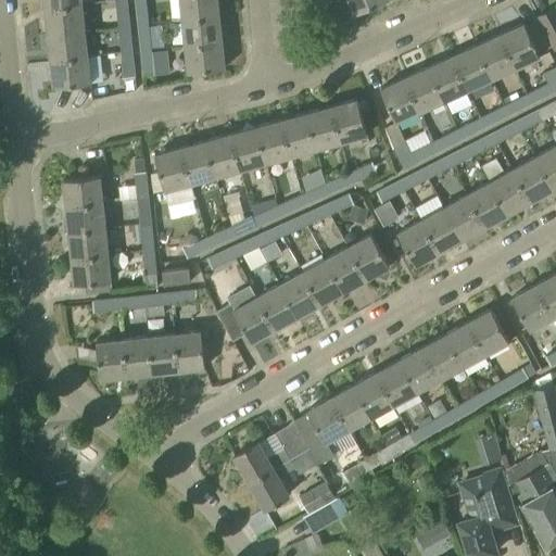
[(118,24),(129,23),(126,0),(115,0),(115,2),(118,24)]
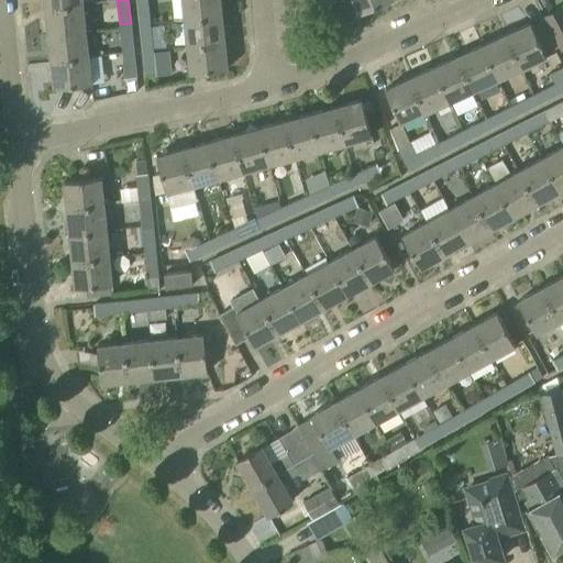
[(135,0),(139,25),(151,24),(147,0),(135,0)]
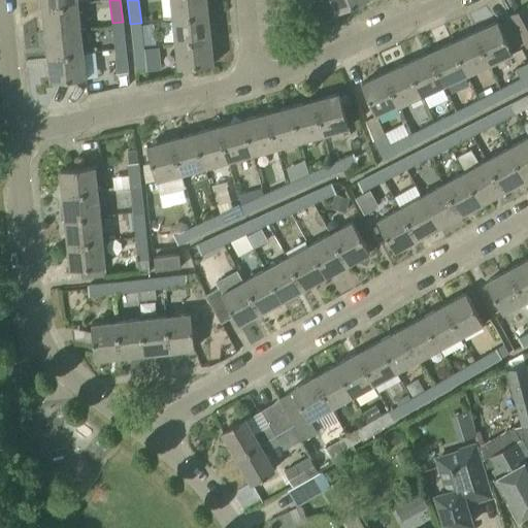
[(204,15),(208,15),(205,0),(170,0),(173,20),(204,15)]
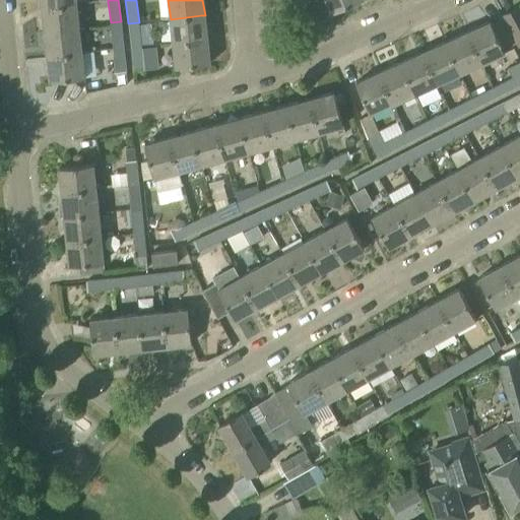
[(326,0),(332,13),(362,0),(326,0)]
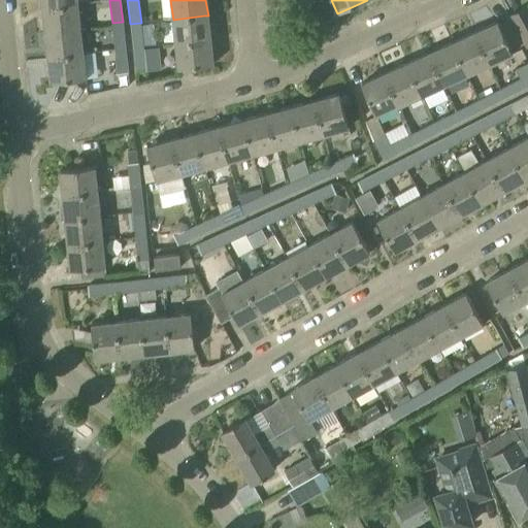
[(45,33),(80,29),(77,4),(42,8),(45,33)]
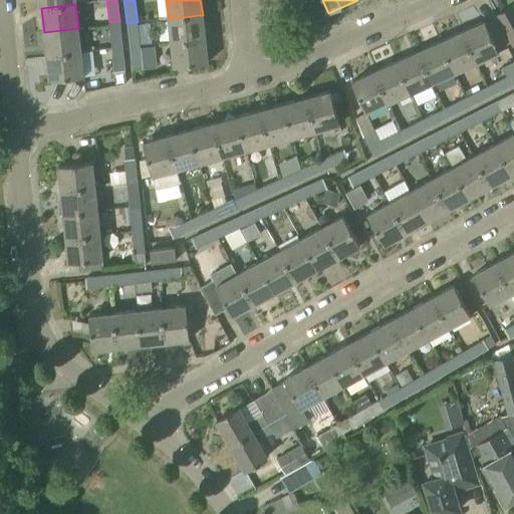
[(512,48),(513,46),(513,7),(513,6),(495,16),(512,48)]
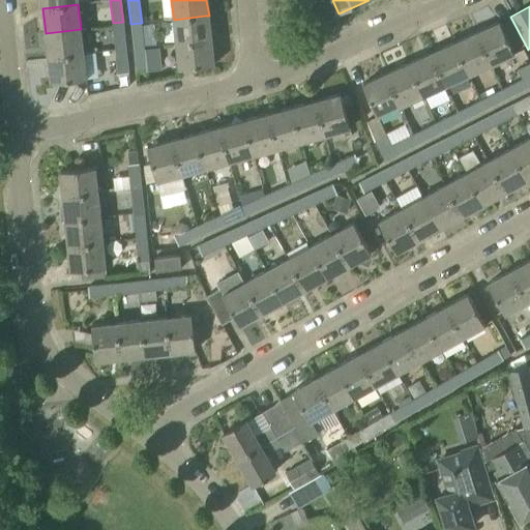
[(207,41),(211,40),(209,16),(205,16),(174,20),(177,45),(207,41)]
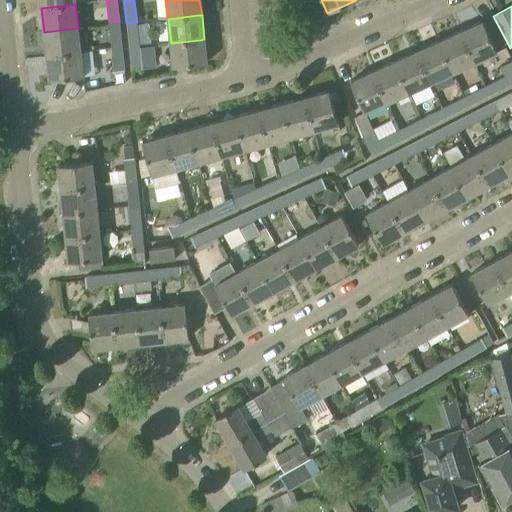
[(119,21),(109,22),(111,47),(122,46),(119,21)]
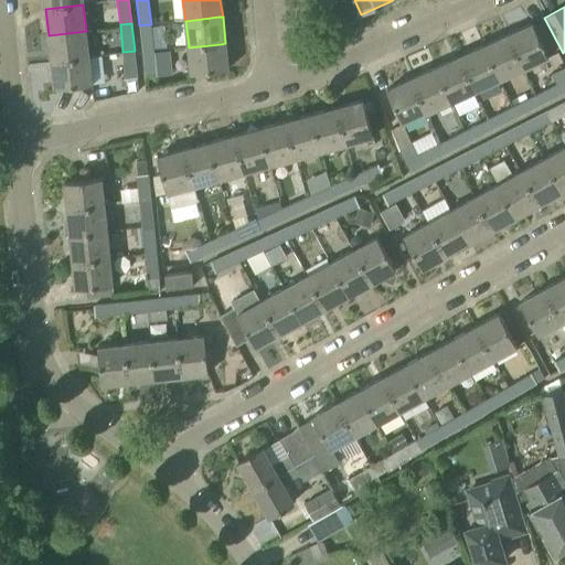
[(142,51),(153,50),(151,24),(139,25),(142,51)]
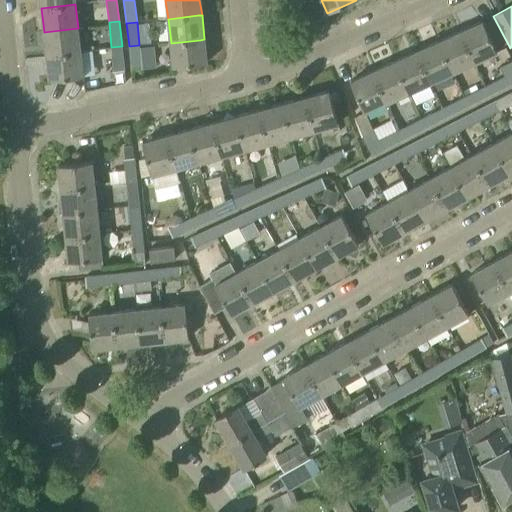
[(461,32),(475,62),(497,52),(483,22),(461,32)]
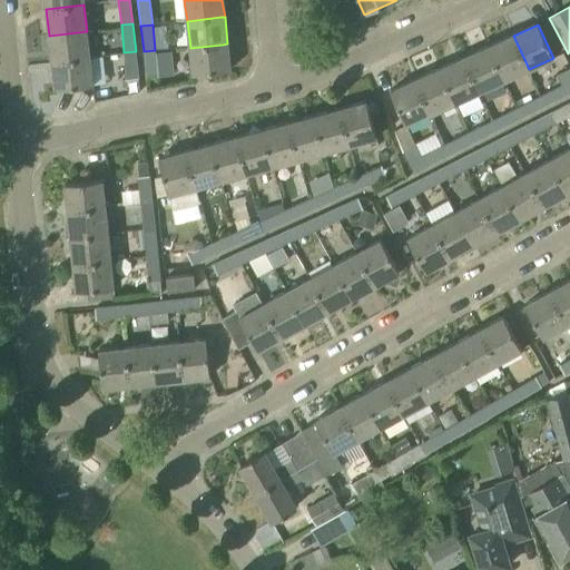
[(51,62),(89,59),(87,31),(49,36),(51,62)]
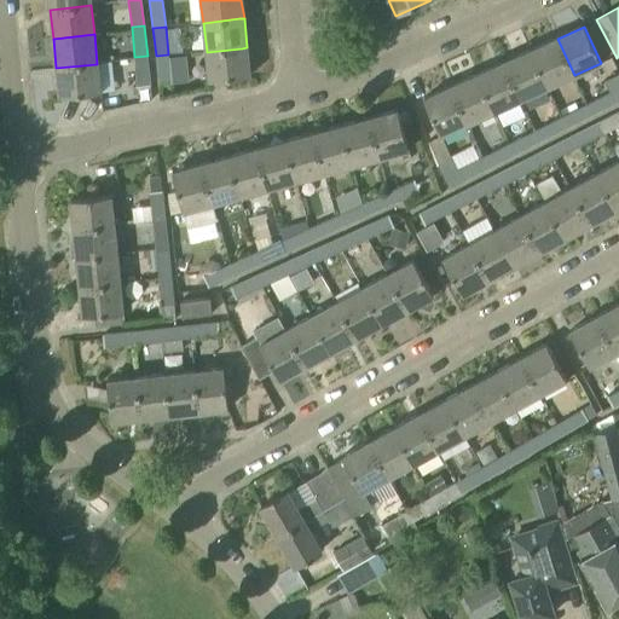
[(548,87),(574,75),(557,39),(531,51),(548,87)]
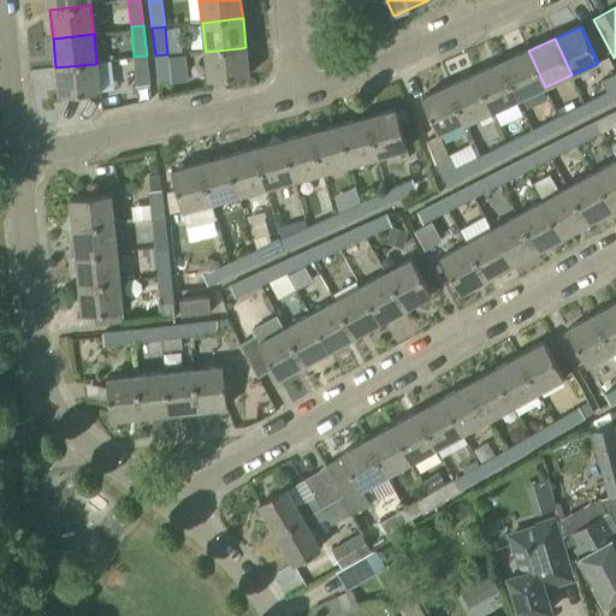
[(241,48),(206,52),(208,81),(249,76),(246,47),(241,48)]
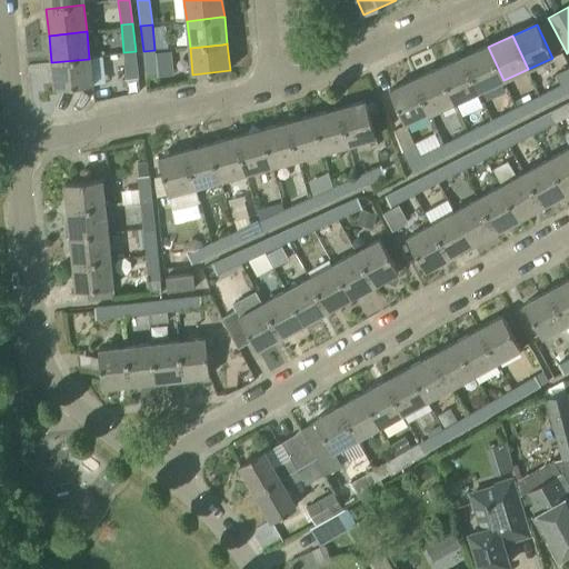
[(479,91),(503,80),(488,47),(463,58),(479,91)]
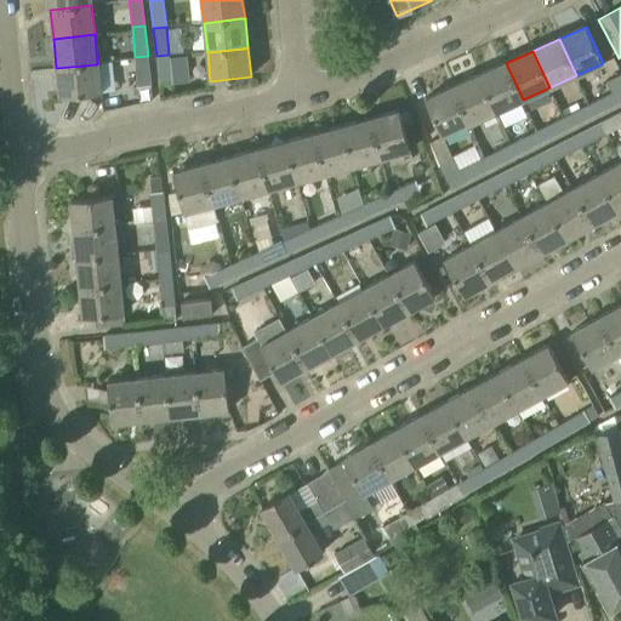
[(169,55),(157,56),(160,86),(189,83),(187,56),(169,58),(169,55)]
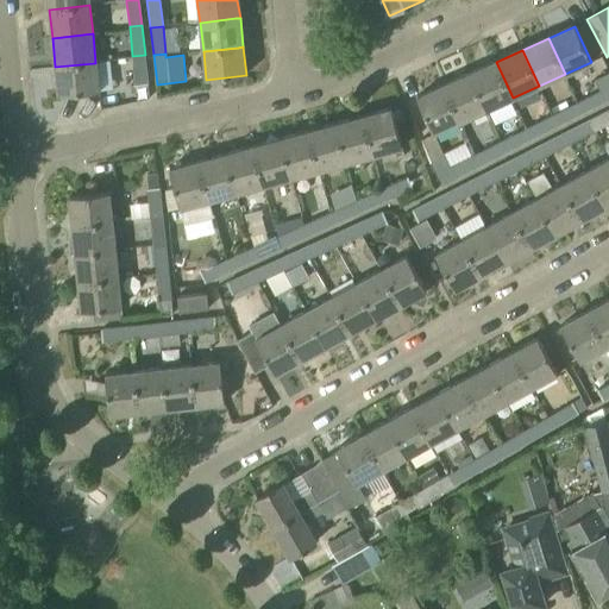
[(136,87),(149,86),(145,55),(132,56),(132,60),(136,87)]
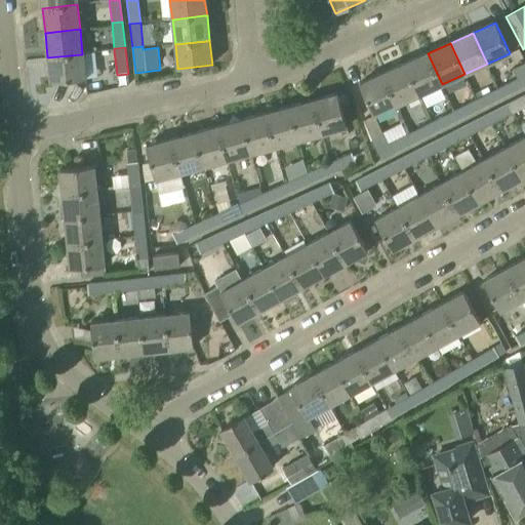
[(418,94),(442,84),(428,53),(404,64),(418,94)]
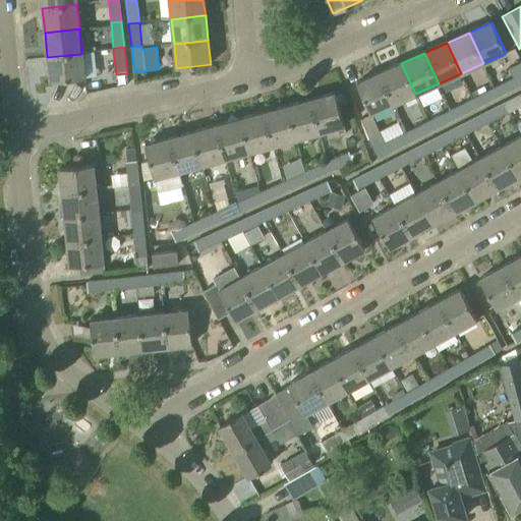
[(81,54),(47,57),(50,81),(84,78),(81,54)]
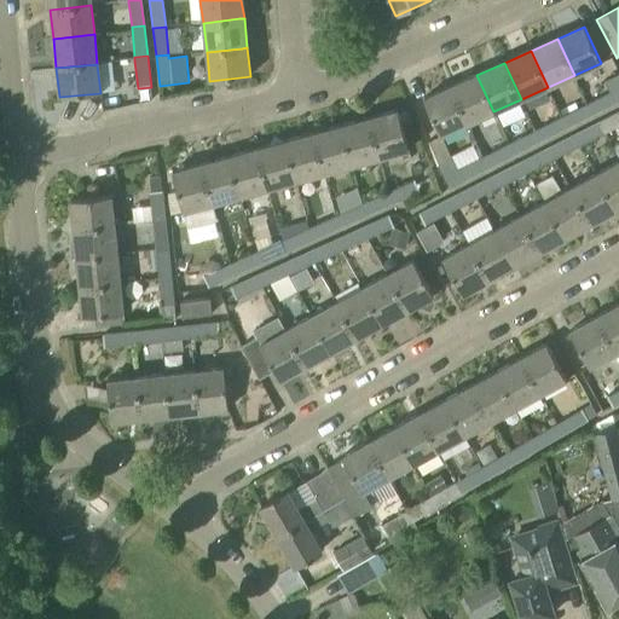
[(594,100),(600,113),(618,102),(618,74),(603,81),(609,93),(594,100)]
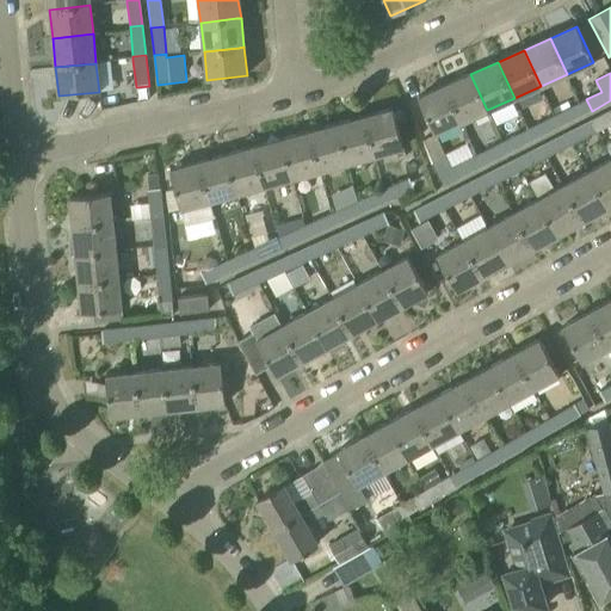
[(461,122),(487,110),(470,74),(444,86),(461,122)]
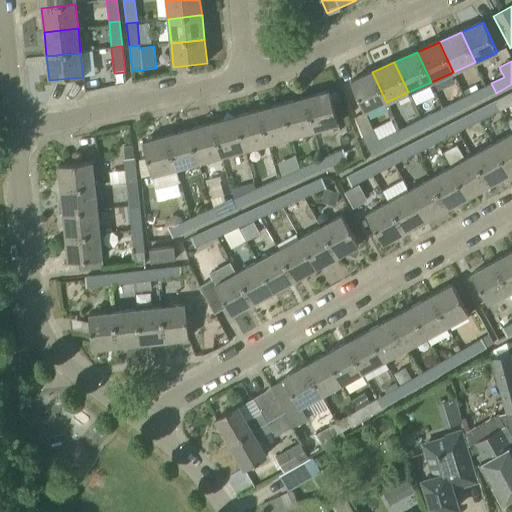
[(364,113),(386,102),(372,72),(350,82),(364,113)]
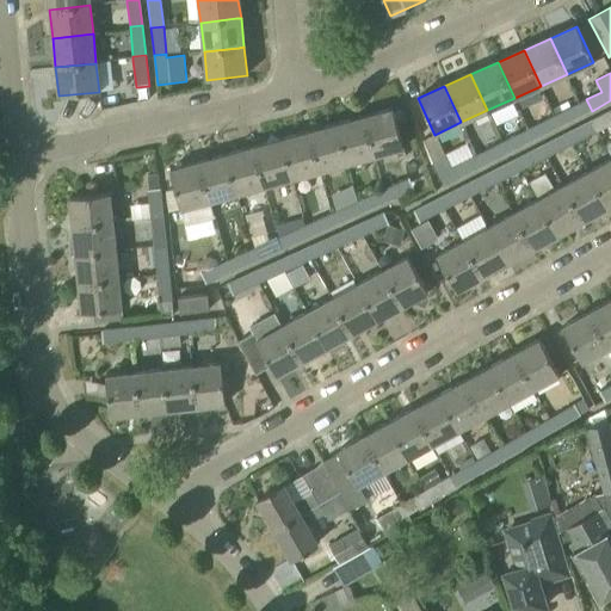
[(563,125),(592,111),(586,99),(557,115),(563,125)]
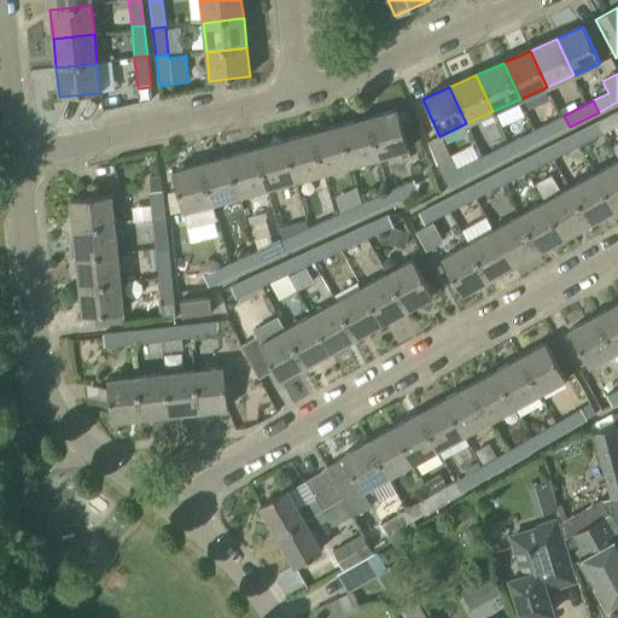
[(368,118),(379,158),(408,150),(397,111),(368,118)]
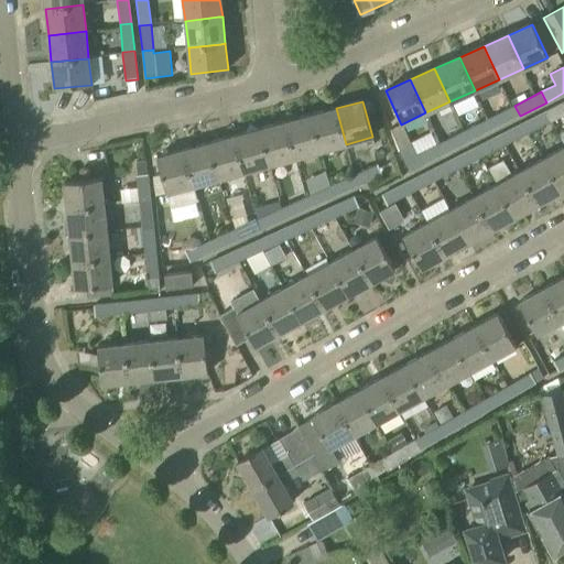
[(563,101),(545,111),(551,122),(563,116),(563,101)]
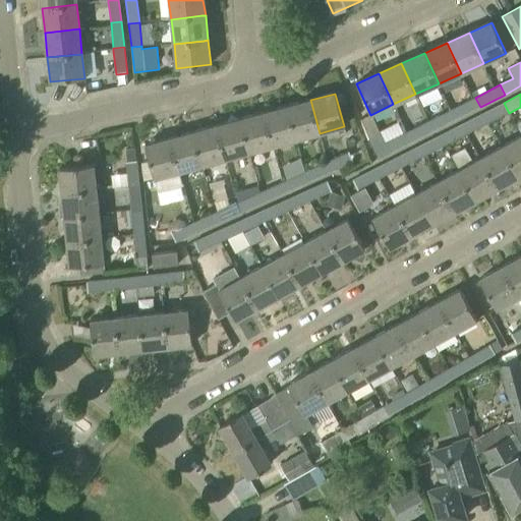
[(455,120),(480,107),(475,98),(450,110),(455,120)]
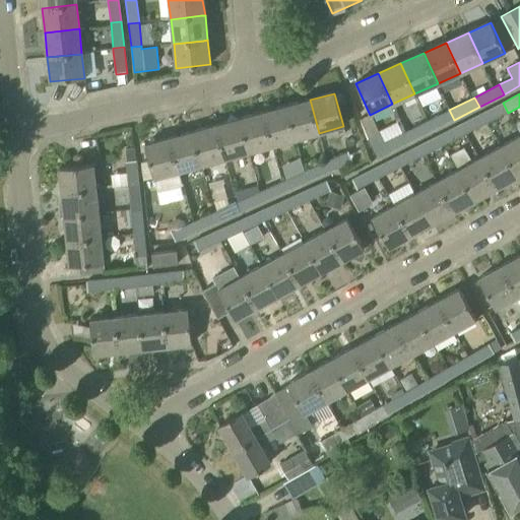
[(296,139),(319,133),(310,100),(286,106),(296,139)]
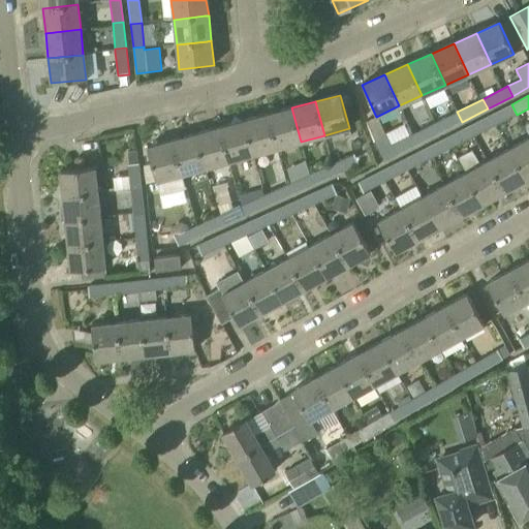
[(408,110),(417,127),(433,118),(424,101),(408,110)]
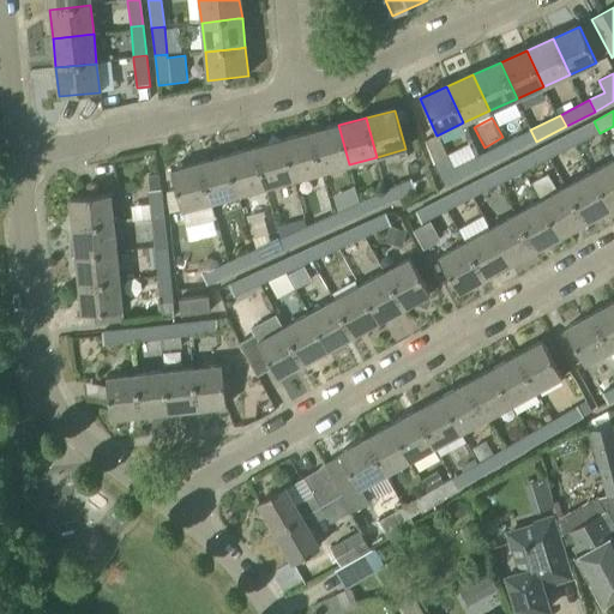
[(575,146),(600,133),(594,121),(569,134),(575,146)]
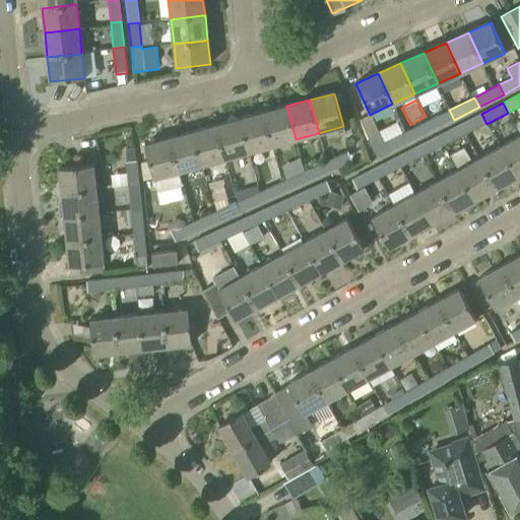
[(272,145),(296,139),(286,106),(263,113),(272,145)]
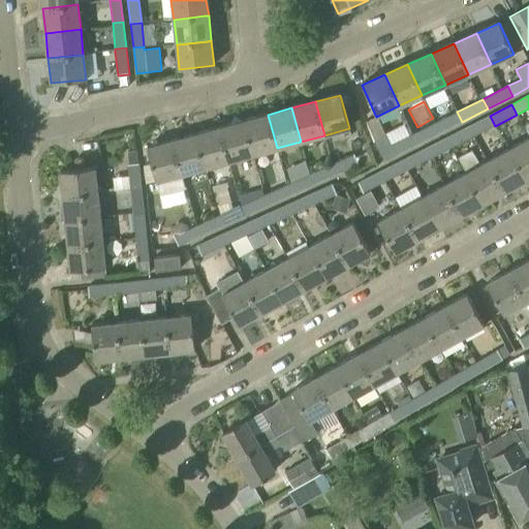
[(436,135),(462,122),(457,112),(431,125),(436,135)]
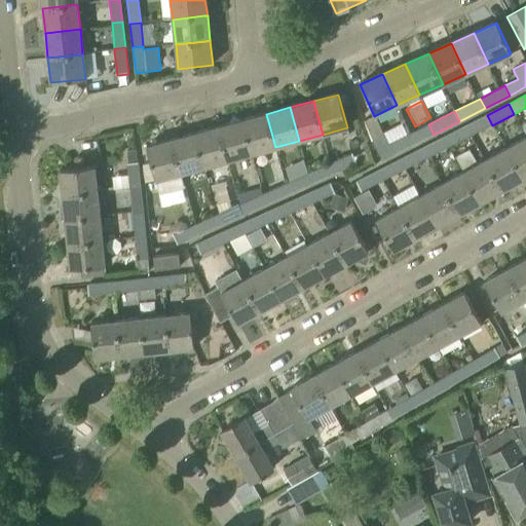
[(251,154),(275,147),(266,114),(241,120),(251,154)]
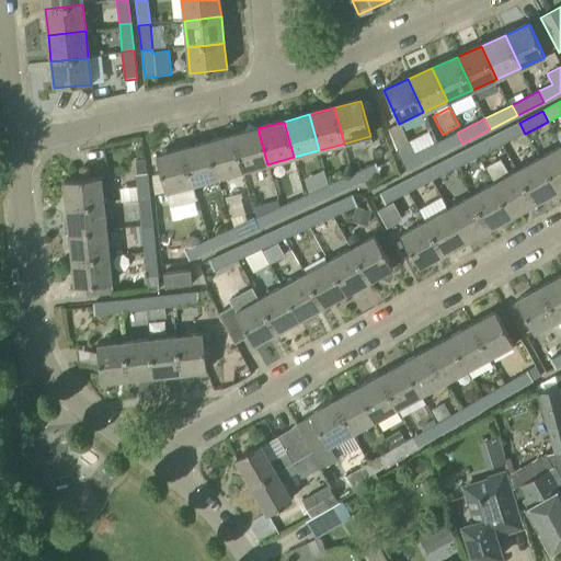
[(502,146),(525,134),(519,123),(496,134),(502,146)]
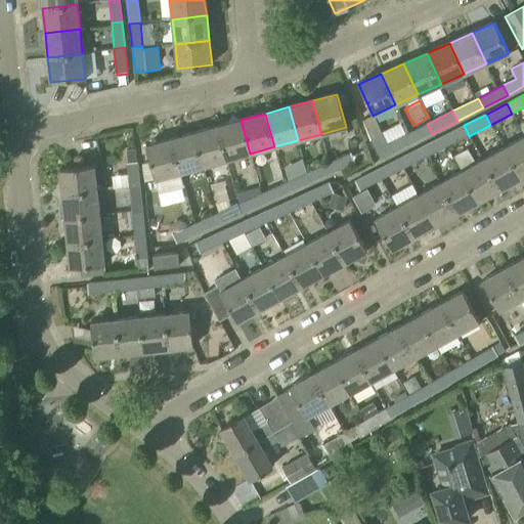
[(226,160),(250,154),(241,120),(217,126),(226,160)]
